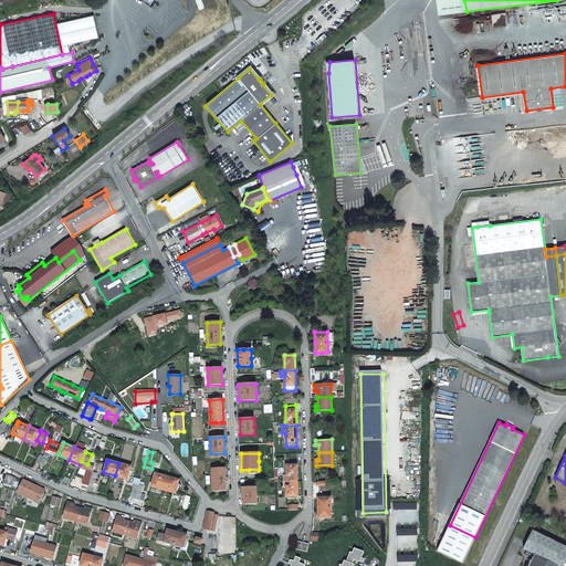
[(286,461),(286,474),(282,474),(282,481),(286,481),(296,481),(297,460),(286,461)]
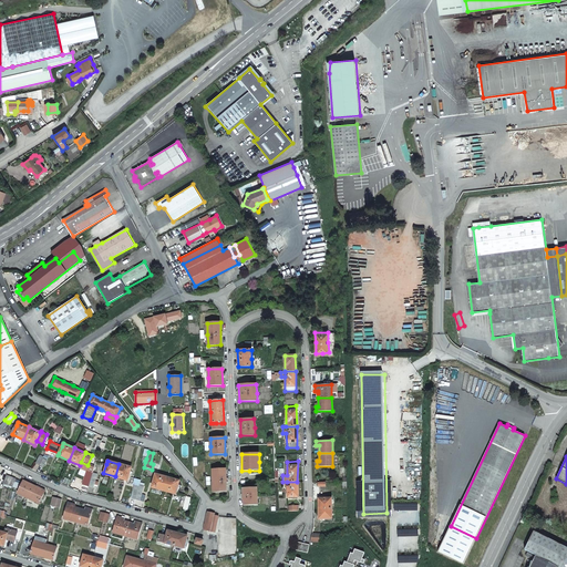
[(119,464),(115,476),(127,481),(129,476),(131,467),(119,464)]
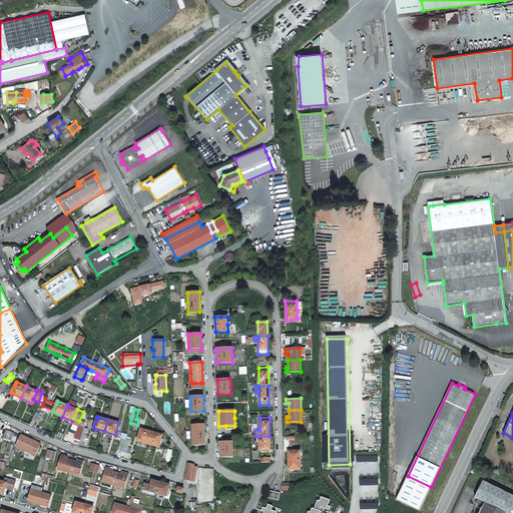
[(192,445),(204,445),(204,424),(191,425),(192,436),(192,445)]
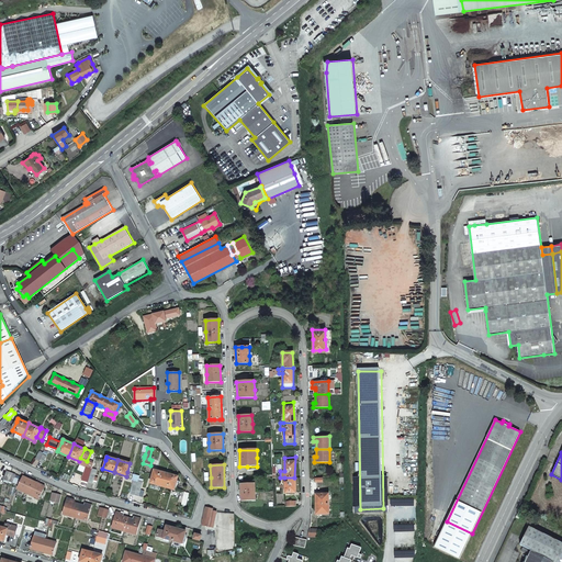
[(150,483),(161,486),(166,473),(154,470),(153,474),(150,483)]
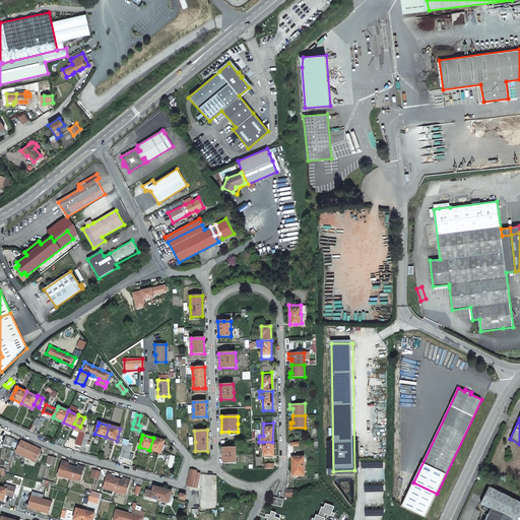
[(153,438),(149,450),(160,453),(164,441),(153,438)]
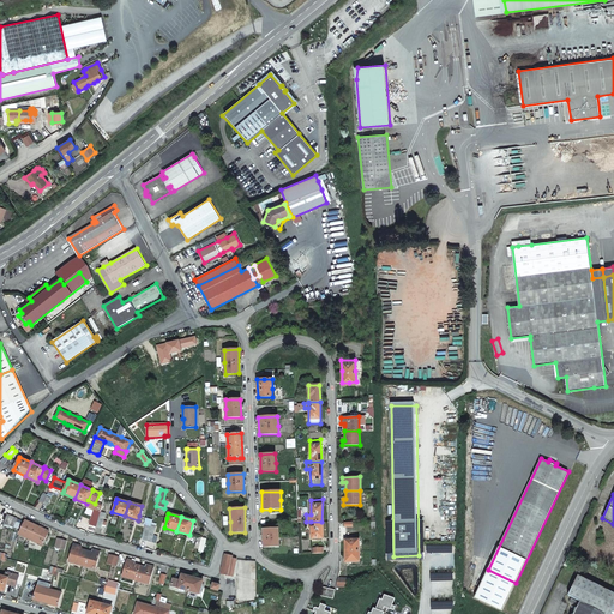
[(19,535),(29,539),(42,545),(48,531),(38,527),(25,521),(19,535)]
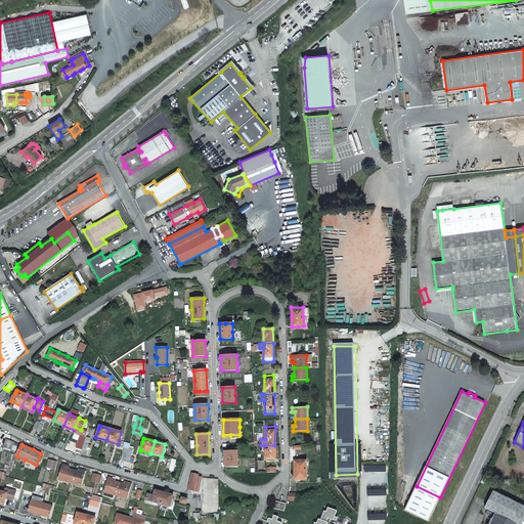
[(265,460),(274,460),(274,445),(265,445),(265,446),(261,446),(261,451),(265,451),(265,460)]
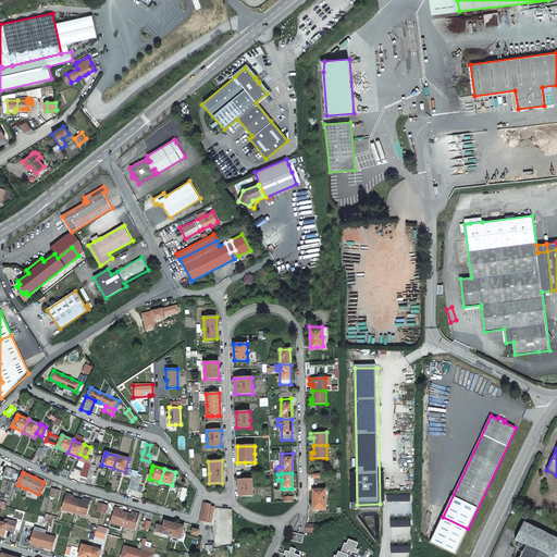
[(254,496),(252,487),(252,480),(238,480),(239,496),(254,496)]
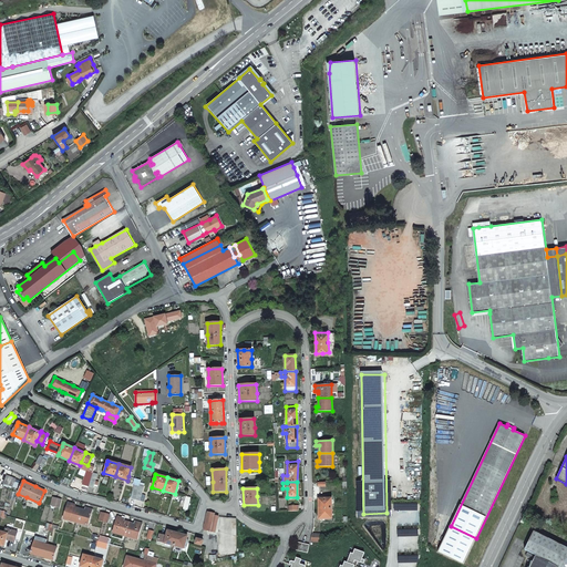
[(318,509),(318,515),(318,518),(331,518),(331,508),(330,498),(323,498),(319,498),(318,498),(318,509)]
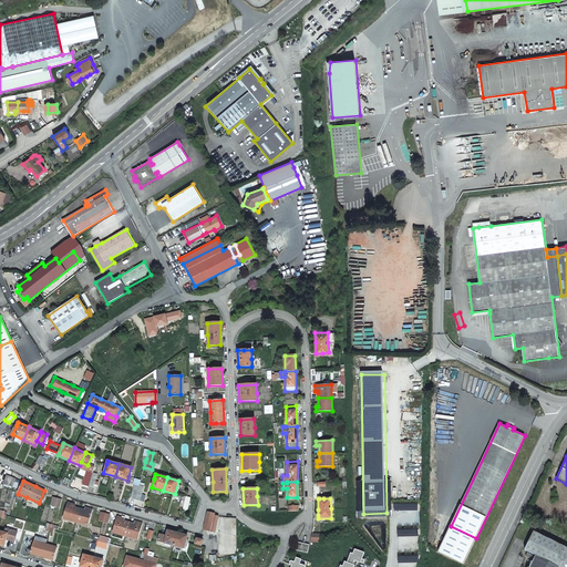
[(76,522),(76,519),(80,508),(74,507),(72,506),(72,504),(68,502),(63,517),(76,522)]
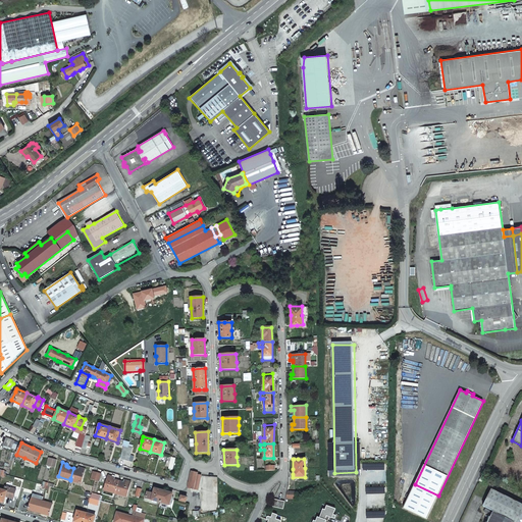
[(70,478),(70,480),(82,483),(86,469),(81,467),(80,470),(73,468),(70,478)]
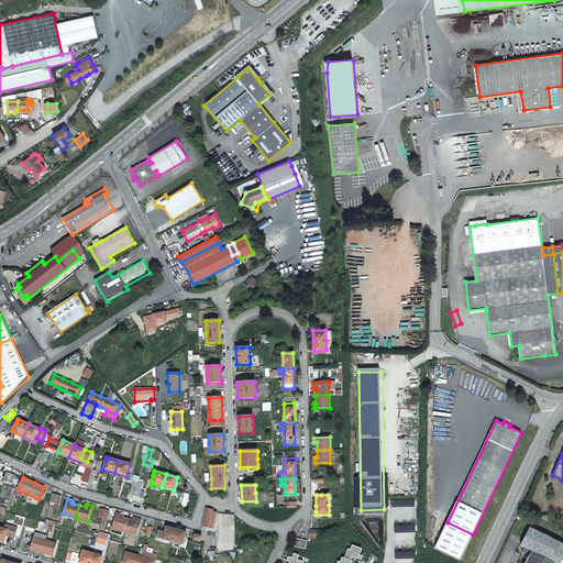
[(202,527),(209,528),(211,528),(213,527),(216,512),(211,512),(212,510),(206,508),(202,526),(202,527)]
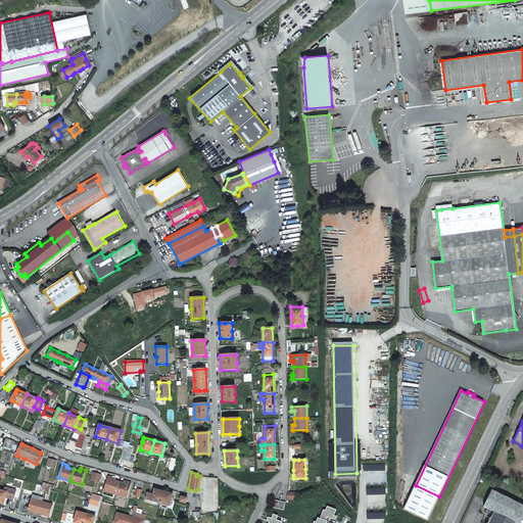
[(103,490),(115,493),(119,482),(111,480),(111,477),(107,476),(103,490)]
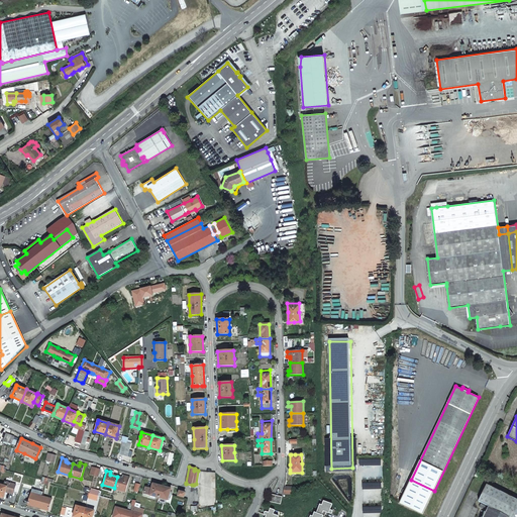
[(125,492),(129,478),(124,476),(124,479),(117,477),(114,488),(125,492)]
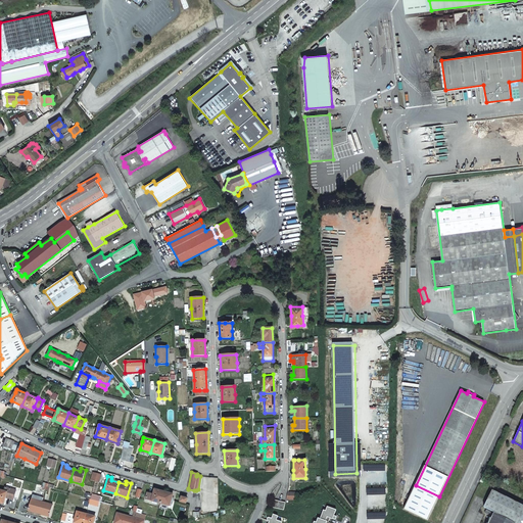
[(405,509),(428,520),(439,496),(416,485),(405,509)]
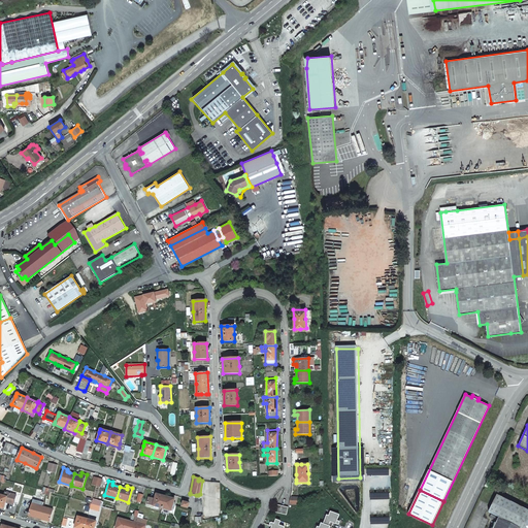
[(15,494),(5,491),(4,495),(7,496),(5,502),(7,502),(8,500),(13,502),(15,494)]
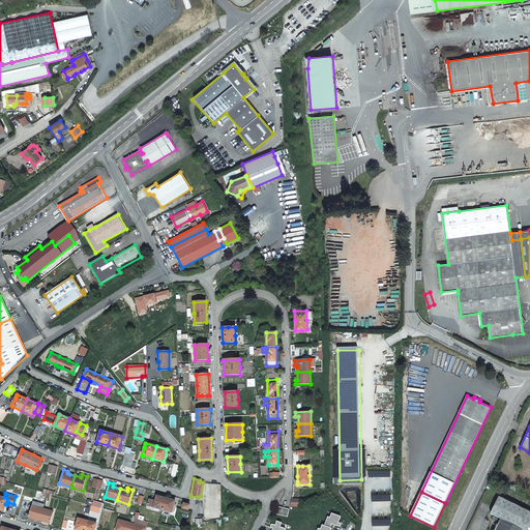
[(157,496),(155,501),(153,507),(163,509),(172,512),(175,501),(166,498),(157,496)]
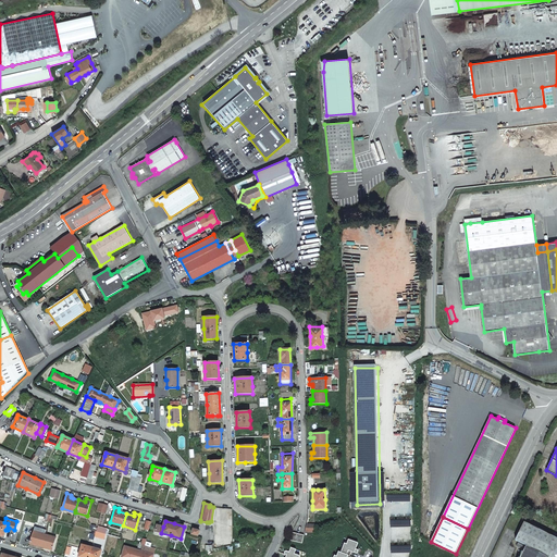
[(556,556),(556,537),(524,521),(516,540),(527,545),(520,556),(556,556)]
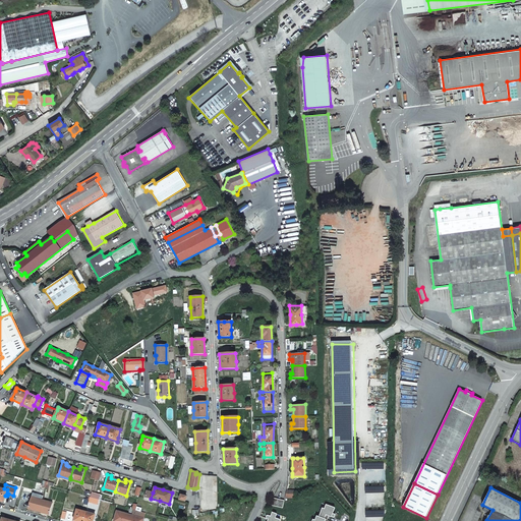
[(37,511),(49,514),(52,503),(42,500),(31,497),(27,508),(37,511)]
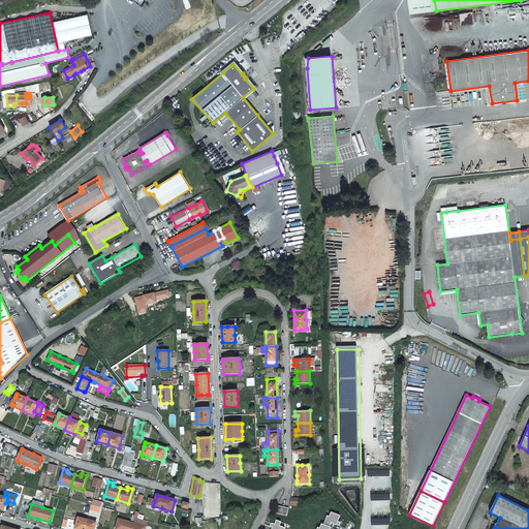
[(285,516),(286,511),(287,508),(276,505),(274,514),(285,516)]
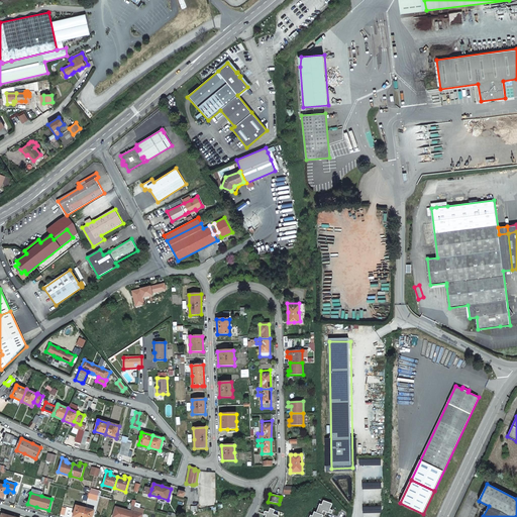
[(322,516),(323,515),(324,516),(326,511),(330,513),(331,510),(330,509),(332,504),(323,501),(322,505),(320,504),(316,513),(314,512),(312,516),(310,515),(309,516),(322,516)]
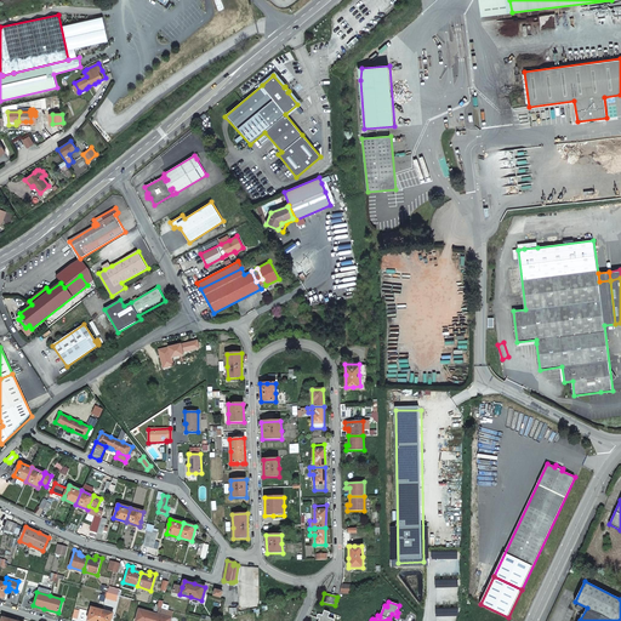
[(87,620),(110,620),(113,614),(102,610),(91,608),(87,620)]
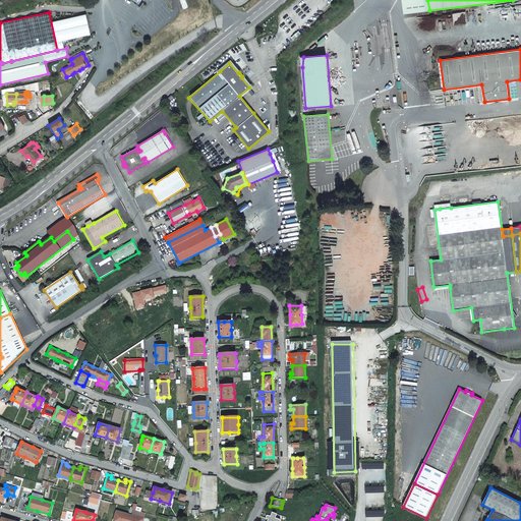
[(130,520),(132,516),(116,511),(112,520),(130,520)]
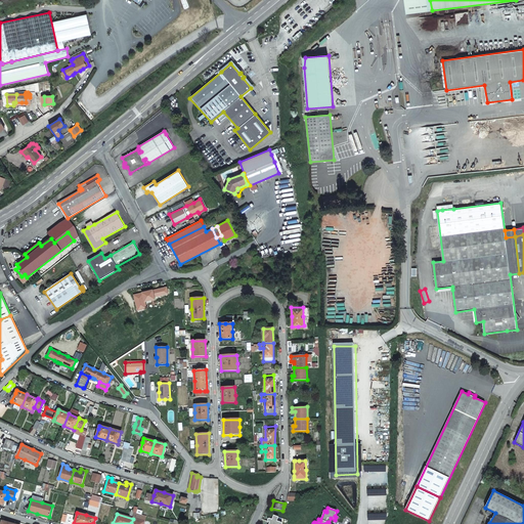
[(280,523),(281,522),(276,520),(277,517),(272,515),(270,518),(269,518),(268,518),(267,518),(266,519),(266,520),(266,521),(267,521),(268,521),(267,523),(280,523)]
